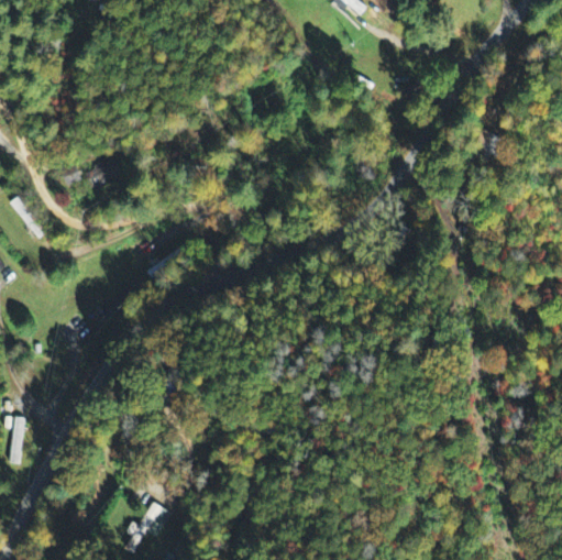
[(367,7),(359,0),(342,0),(361,14),(367,7)]
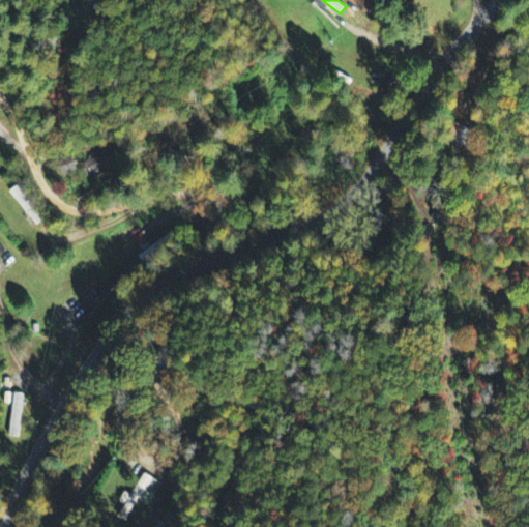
[(79,157),(82,171),(112,164),(109,151),(79,157)]
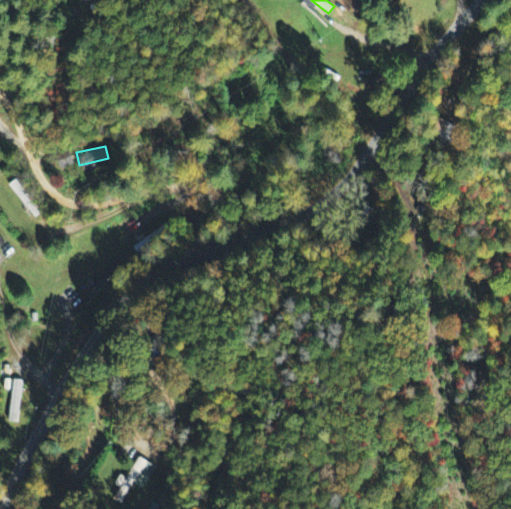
[(73,161),(68,152),(56,158),(61,167),(73,161)]
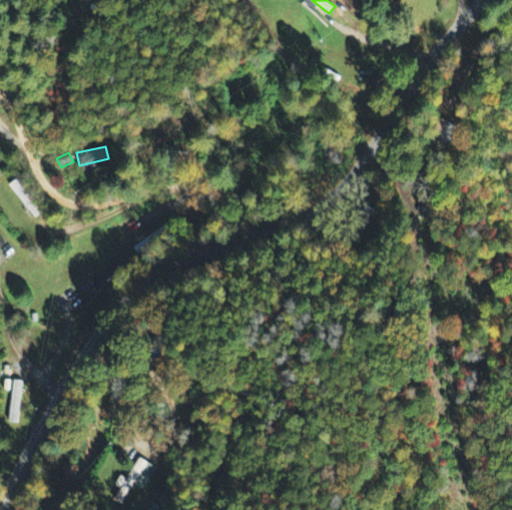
[(88,304),(123,272),(113,262),(79,294),(88,304)]
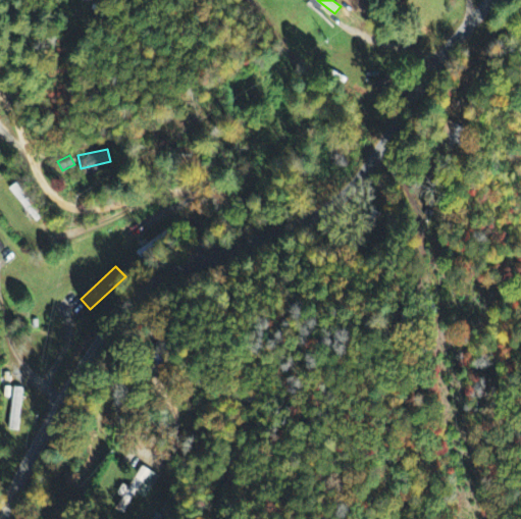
[(8,428),(17,429),(23,386),(14,385),(8,428)]
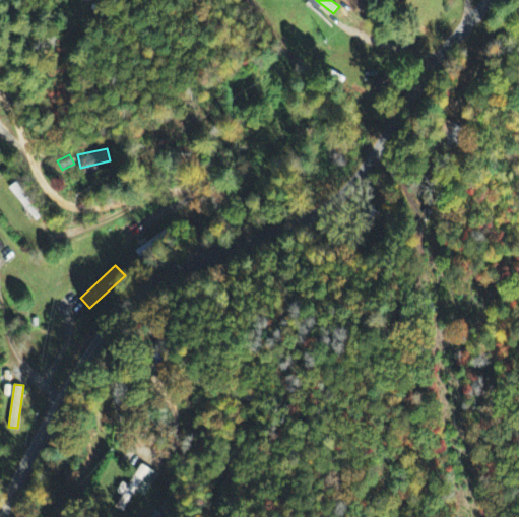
[(157,471),(141,462),(129,483),(122,480),(116,491),(121,494),(114,506),(124,511),(135,491),(144,496),(157,471)]
